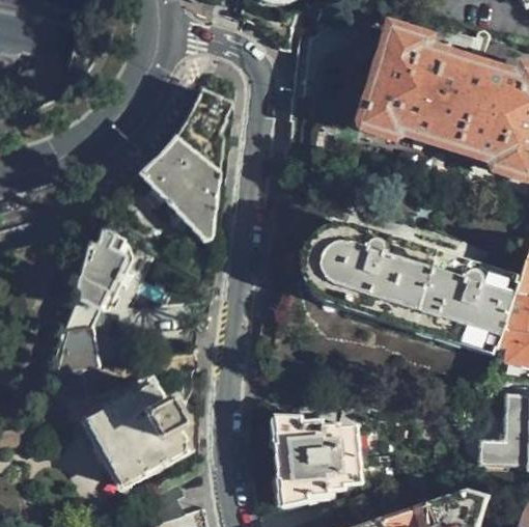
[(430,40),(397,30),(370,121),(373,122),(372,128),(396,134),(398,130),(404,132),(404,128),(502,159),(502,163),(504,164),(505,169),(528,176),(528,75),(526,81),(488,70),(488,65),(468,59),(468,62),(428,51),(430,40)]
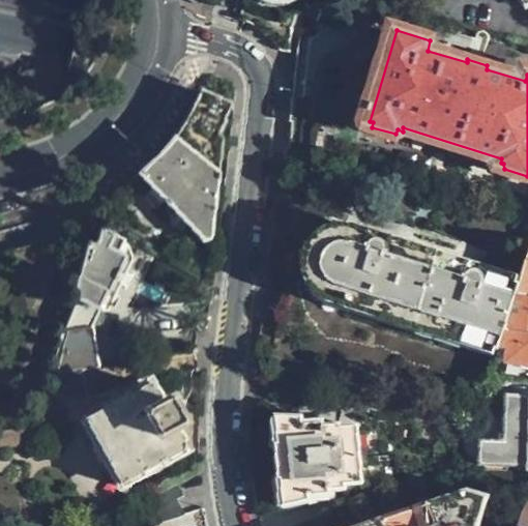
[(162,149),(138,173),(139,176),(132,185),(144,200),(146,198),(157,208),(164,200),(205,240),(211,237),(223,140),(221,138),(222,135),(220,133),(227,119),(225,118),(231,103),(200,89),(183,122),(180,127),(162,149)]
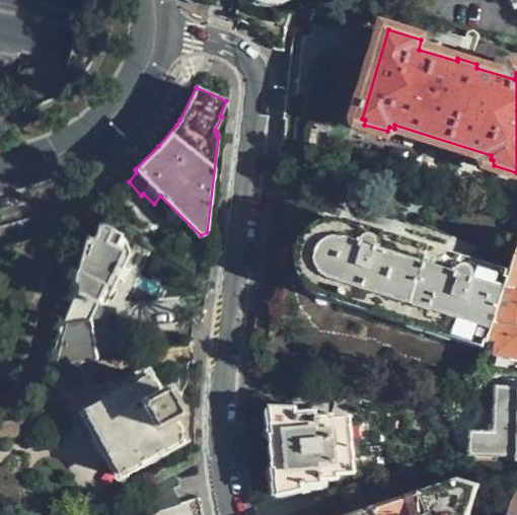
[(124,233),(98,221),(93,236),(87,233),(66,269),(66,270),(76,289),(72,298),(69,306),(64,322),(91,323),(100,300),(97,298),(105,283),(107,283),(123,248),(118,245),(124,233)]
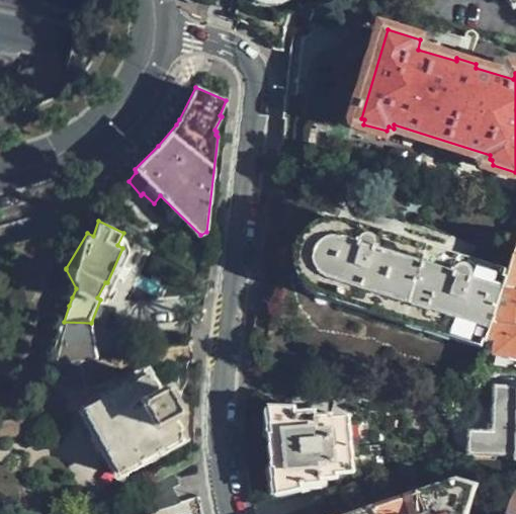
[(487,338),(506,275),(343,227),(334,227),(325,229),(320,232),(314,238),(308,246),(307,251),(305,261),(306,270),(310,279),(315,285),(319,289),(344,295),(345,292),(471,331),(471,333),(476,333),(487,338)]
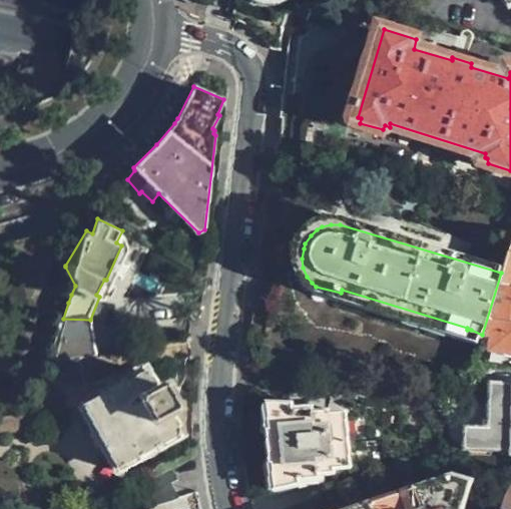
[(510,255),(501,285),(510,286),(510,255)]
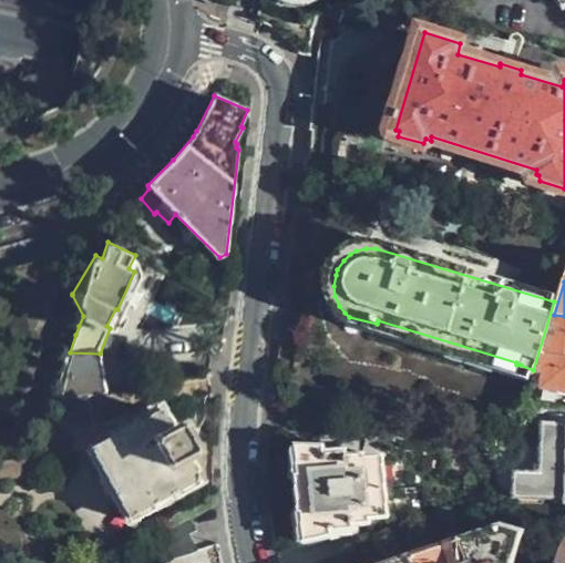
[(564,316),(554,315),(543,352),(564,356),(564,316)]
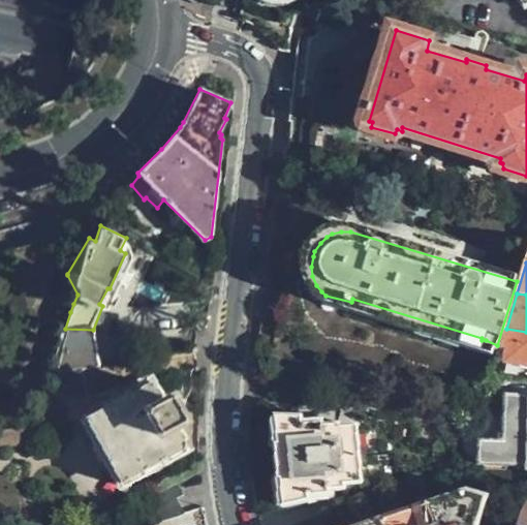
[(93,330),(65,329),(61,342),(60,347),(89,344),(93,330)]
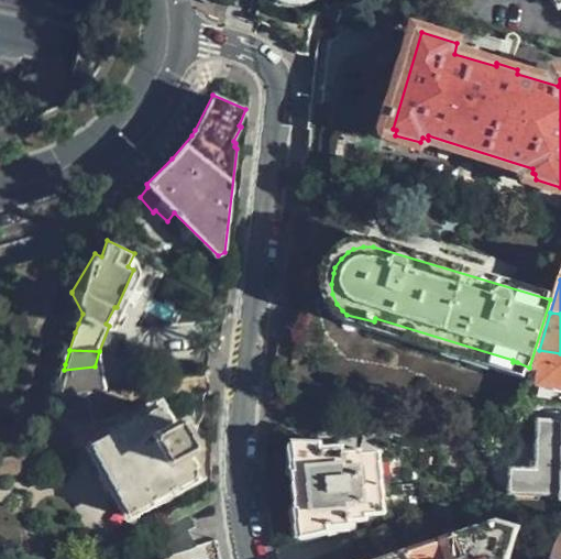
[(560,353),(539,350),(532,372),(538,372),(541,373),(541,384),(560,387),(560,353)]
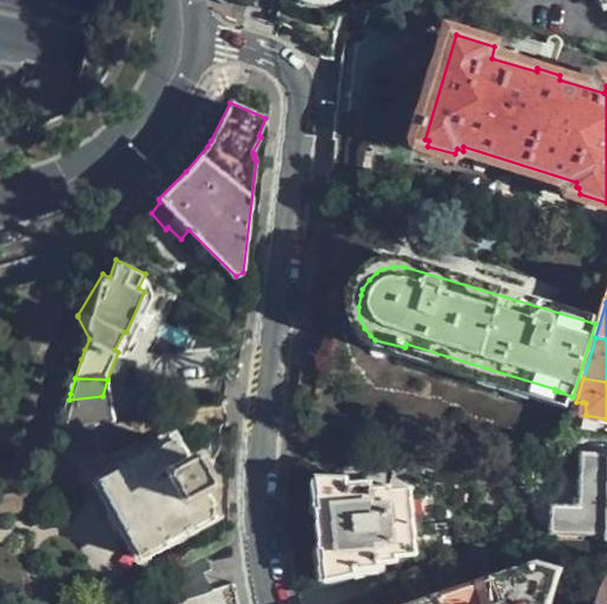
[(102,396),(69,400),(63,425),(97,421),(97,416),(102,396)]
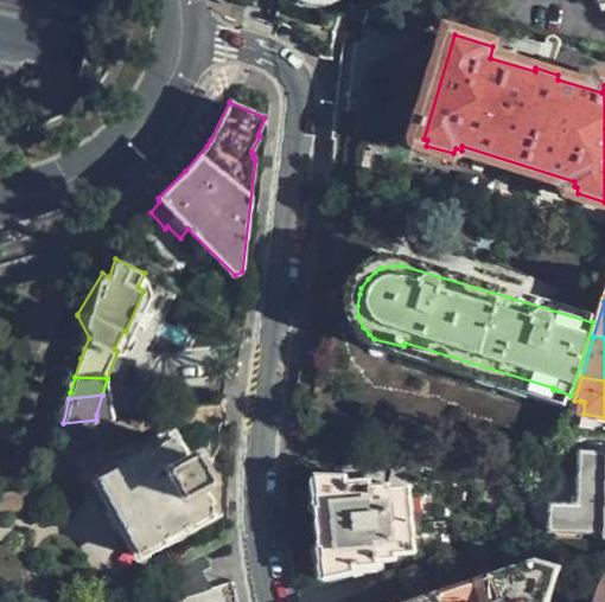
[(96,420),(63,423),(53,455),(51,465),(52,484),(53,486),(83,482),(81,459),(101,454),(96,420)]
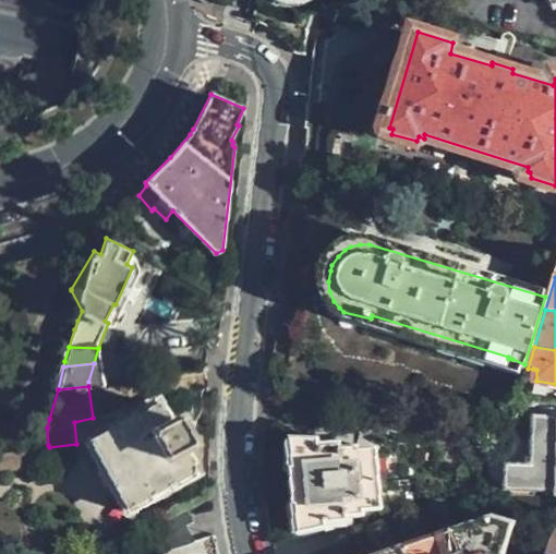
[(191,445),(178,419),(170,423),(158,402),(88,441),(128,509),(196,470),(184,448),(191,445)]
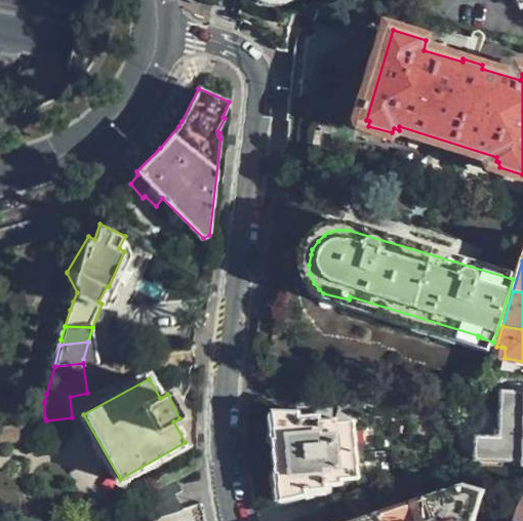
[(478,458),(522,458),(522,390),(501,390),(503,435),(478,436),(478,458)]
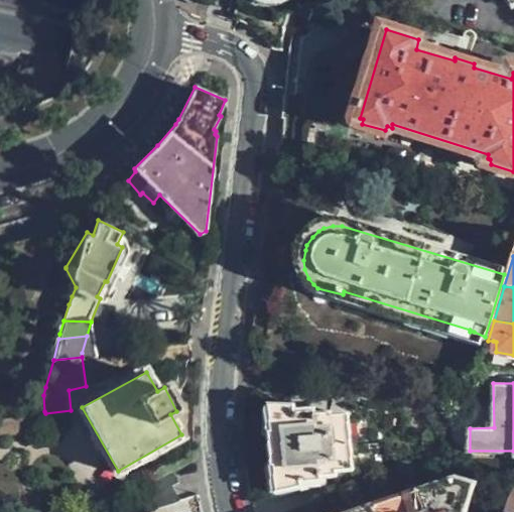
[(355,472),(359,499),(371,496),(428,477),(422,409),(303,390),(296,405),(269,401),(272,429),(270,430),(273,464),(276,464),(278,491),(304,487),(303,482),(322,481),(323,477),(339,476),(339,473),(355,472)]
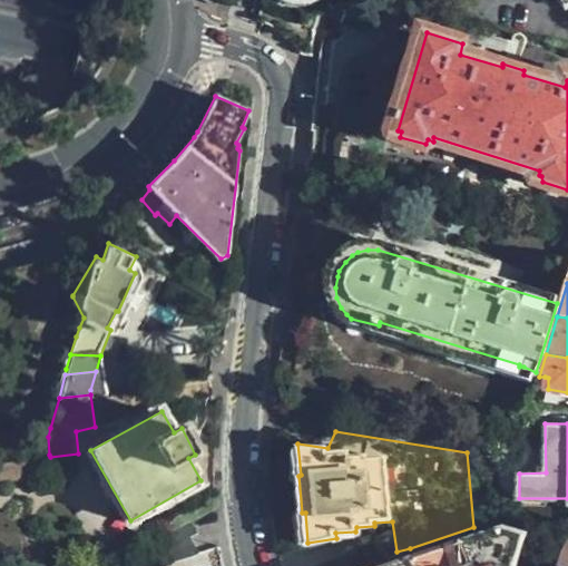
[(0,478),(45,471),(43,455),(3,460),(0,460),(0,478)]
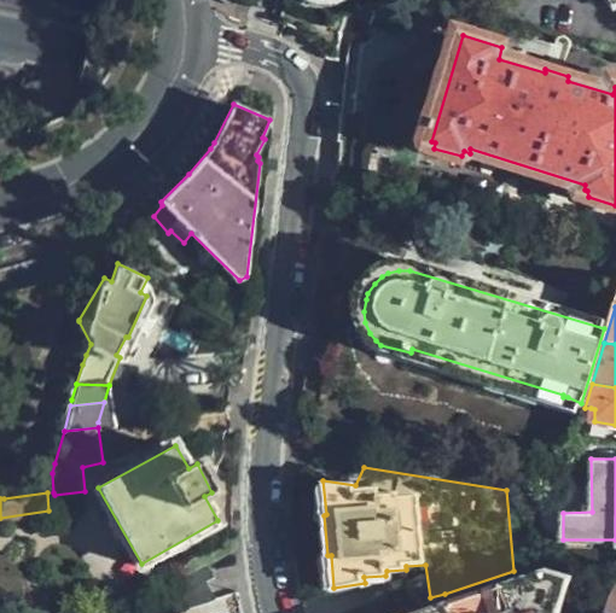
[(175,593),(182,608),(216,595),(209,578),(219,573),(210,555),(175,572),(181,589),(175,593)]
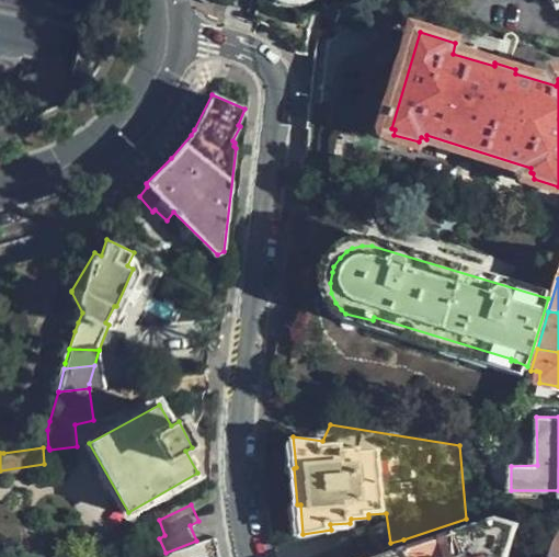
[(432,544),(407,552),(409,556),(506,556),(515,527),(498,522),(432,544)]
